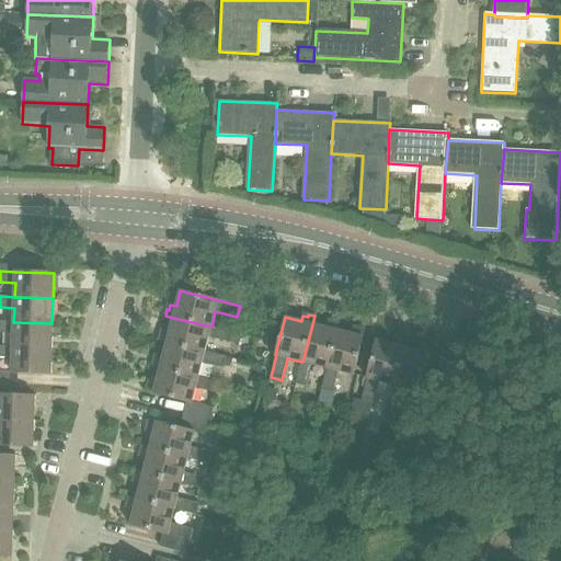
[(159,341),(167,343),(205,353),(205,352),(209,338),(239,344),(241,335),(232,333),(233,332),(212,327),(173,318),(170,332),(163,330),(162,335),(160,335),(159,341)]
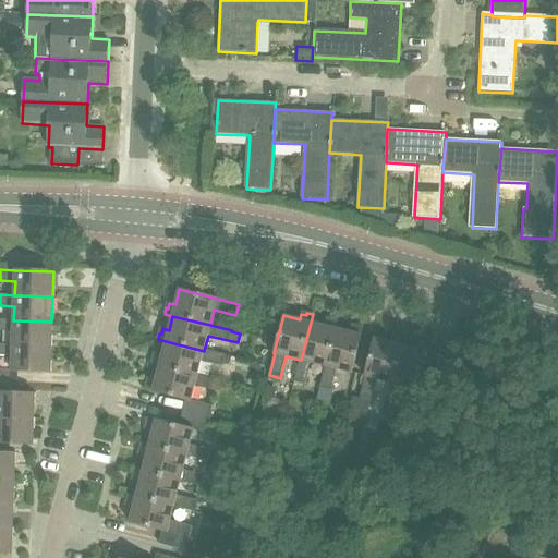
[(13,346),(51,347),(51,322),(13,320),(0,319),(0,330),(13,331),(13,346)]
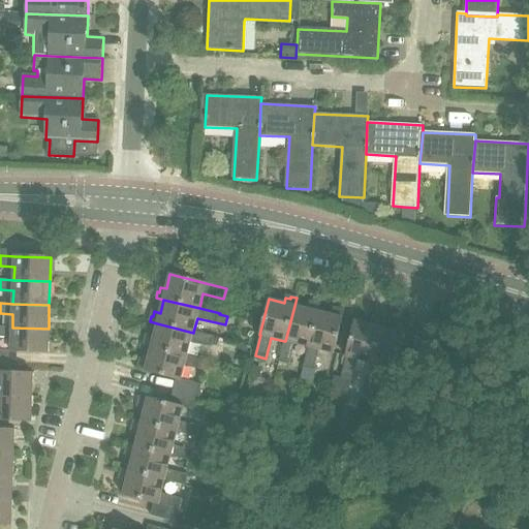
[(308,309),(294,306),(285,341),(284,341),(279,362),(289,365),(294,344),(308,347),(309,347),(318,311),(320,304),(315,303),(314,305),(309,304),(308,309)]
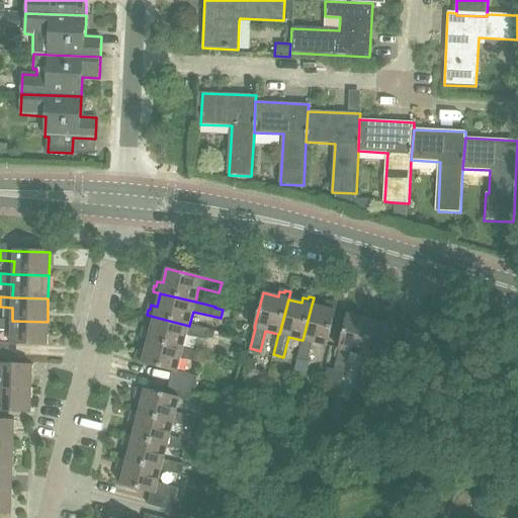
[(337,304),(332,303),(331,305),(326,304),(325,309),(312,305),(303,340),(301,340),(296,360),(307,362),(312,343),(327,346),(336,312),(335,311),(337,304)]
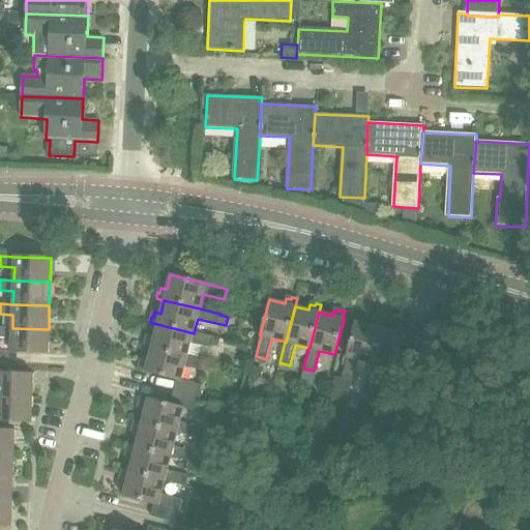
[(383,321),(378,319),(377,321),(372,320),(371,325),(355,321),(346,357),(347,358),(342,378),(352,381),(357,360),(371,364),(372,364),(381,328),(383,321)]
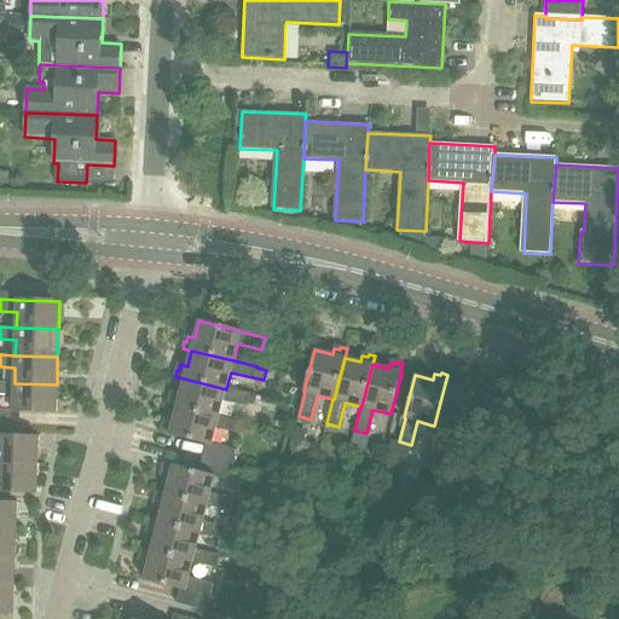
[(168,404),(177,406),(219,417),(219,416),(224,400),(247,406),(248,404),(255,405),(258,395),(226,388),(226,389),(184,379),(180,394),(173,392),(172,398),(169,398),(168,404)]
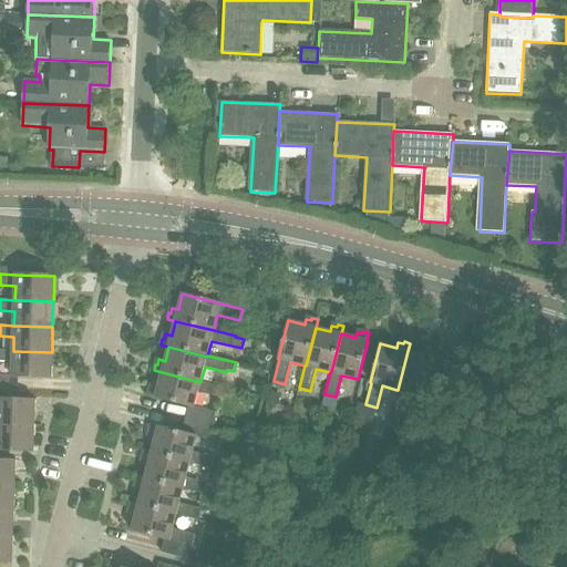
[(422,354),(408,351),(398,390),(397,390),(391,411),(402,414),(408,392),(424,397),(434,358),(433,358),(435,350),(430,348),(429,350),(423,349),(422,354)]
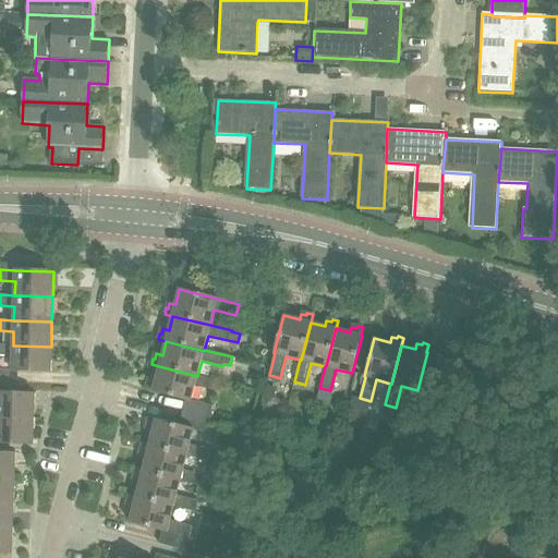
[(51,347),(13,346),(0,344),(0,355),(12,356),(12,370),(0,368),(0,383),(17,384),(17,371),(50,372),(51,347)]
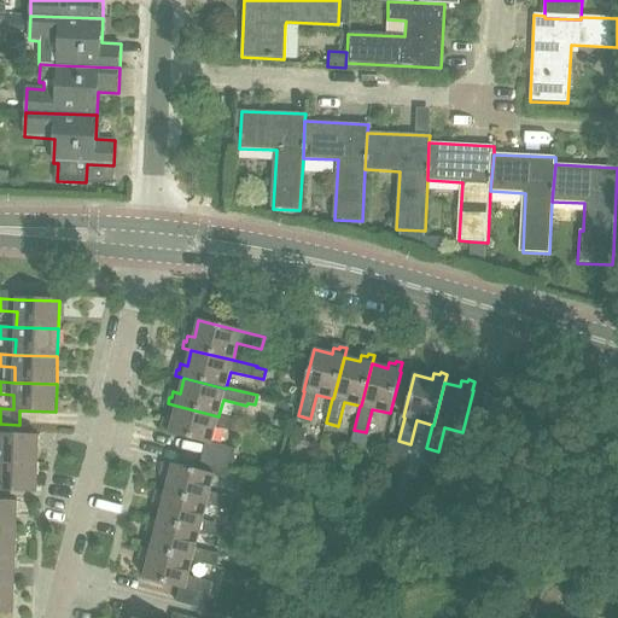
[(202,458),(232,465),(235,449),(211,443),(216,427),(239,433),(243,421),(219,415),(219,417),(176,406),(173,421),(165,420),(164,426),(162,425),(161,431),(169,433),(169,435),(205,443),(202,458)]
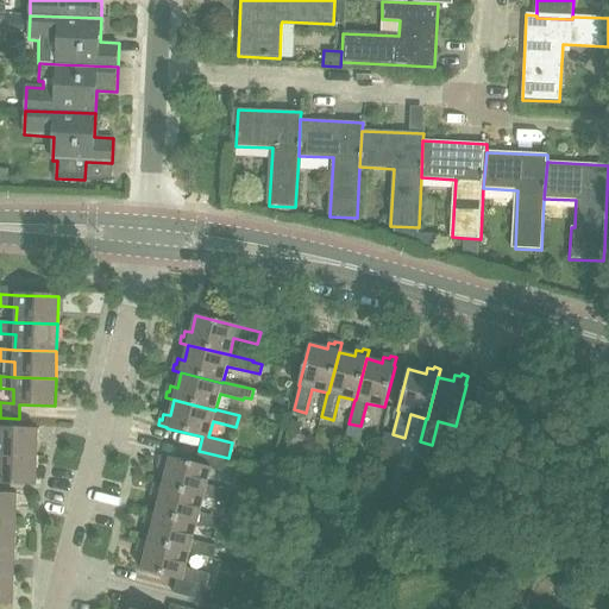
[(0,456),(36,458),(37,429),(0,428),(0,456)]
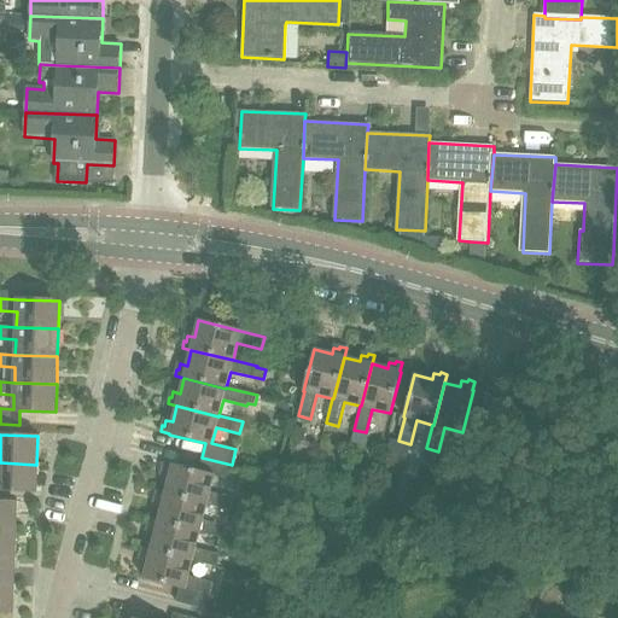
[(169,477),(165,494),(208,503),(207,505),(231,511),(234,499),(210,493),(214,477),(228,479),(232,465),(202,458),(198,471),(173,465),(163,462),(162,470),(164,470),(163,476),(169,477)]
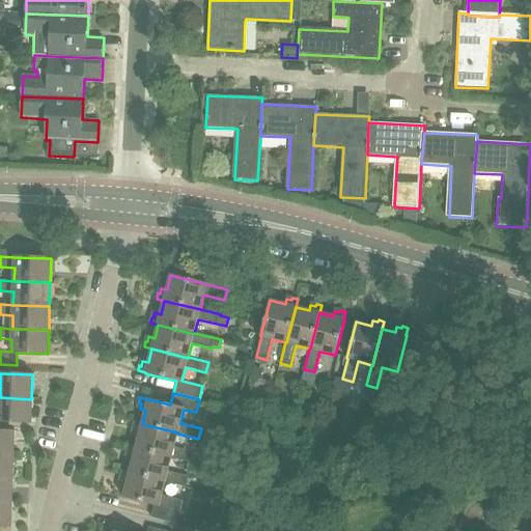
[(31,399),(0,397),(0,422),(31,423),(31,399)]
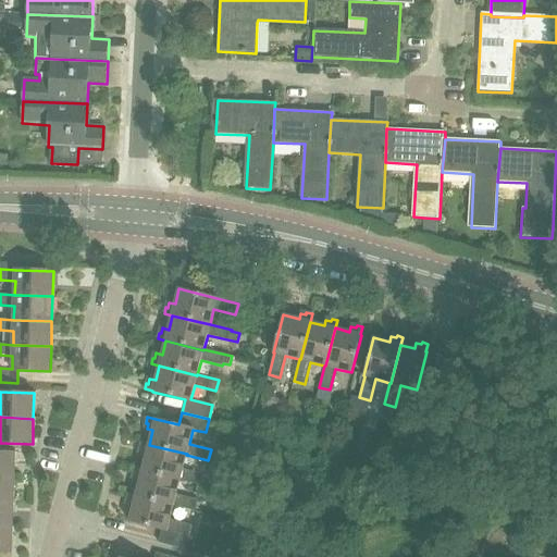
[(140,454),(146,456),(143,470),(181,480),(201,485),(205,474),(183,469),(186,455),(187,454),(149,445),(140,443),(139,448),(141,448),(140,454)]
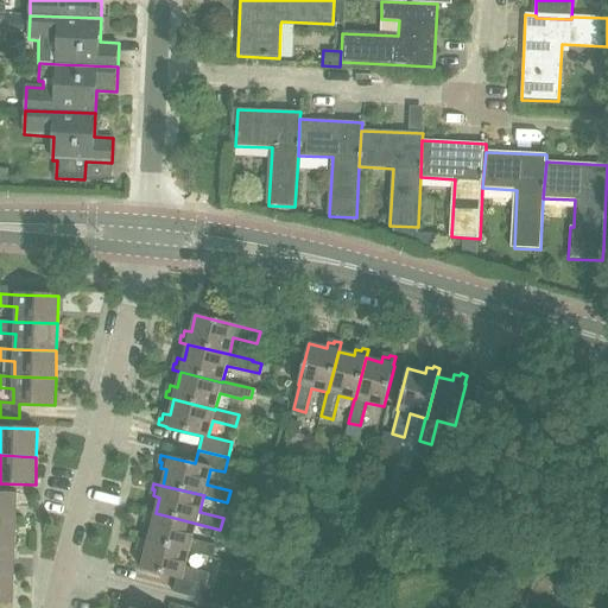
[(0,521),(16,523),(16,494),(0,493),(0,521)]
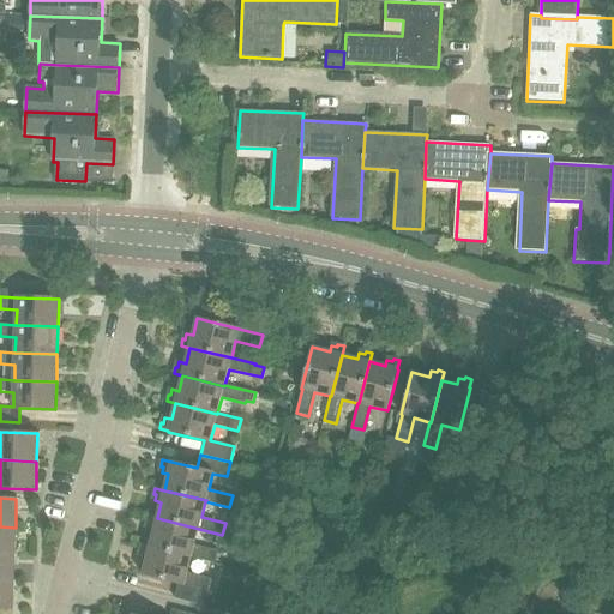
[(194,546),(199,529),(157,518),(149,516),(146,522),(149,523),(148,529),(154,530),(150,546),(192,557),(192,558),(215,564),(218,552),(194,546)]
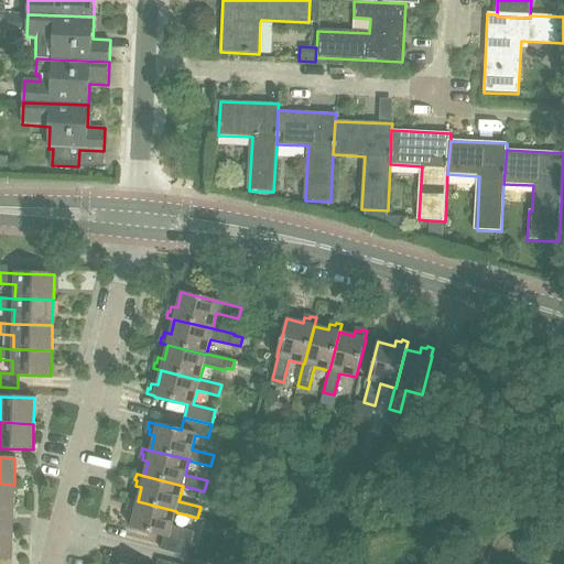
[(0,509),(13,509),(14,485),(0,484),(0,509)]
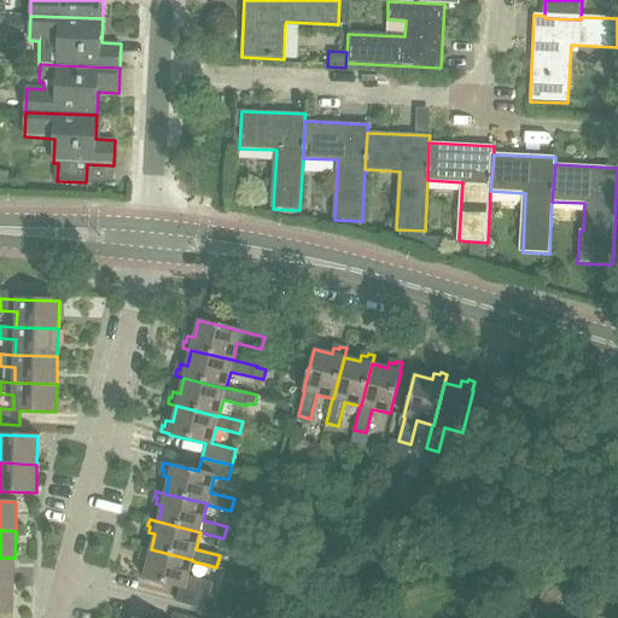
[(180,588),(176,602),(205,610),(213,583),(188,577),(193,561),(193,560),(151,549),(141,547),(140,554),(143,554),(141,560),(147,563),(143,579),(180,588)]
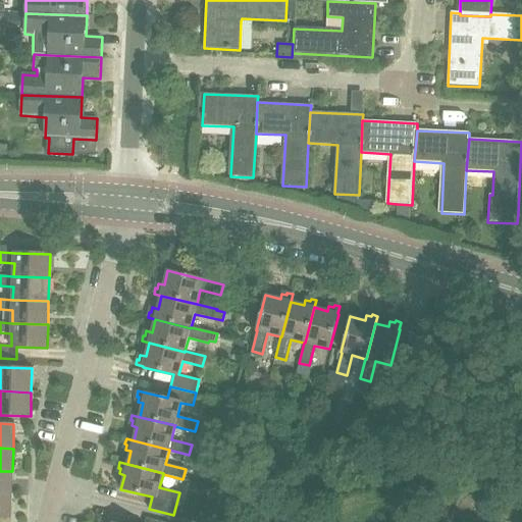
[(0,493),(11,494),(12,471),(0,471),(0,493)]
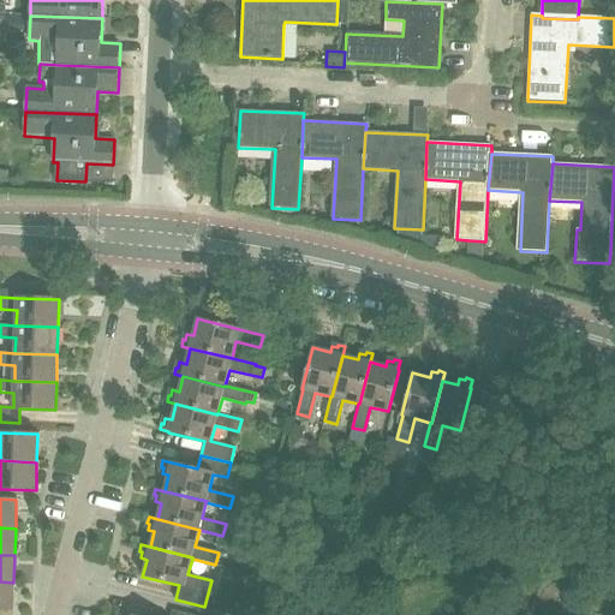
[(0,610),(12,610),(13,583),(0,581),(0,610)]
